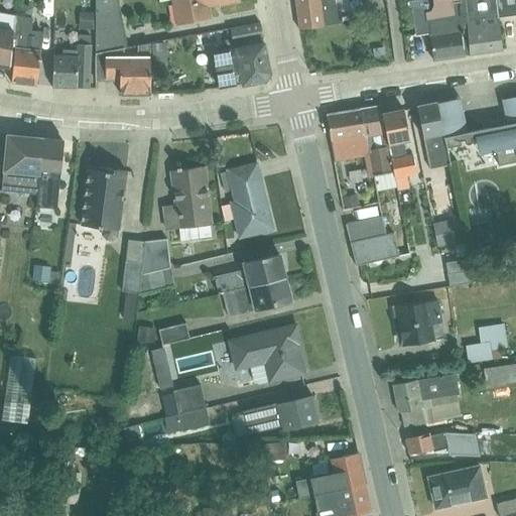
[(41,0),(42,15),(52,14),(51,0),(41,0)]
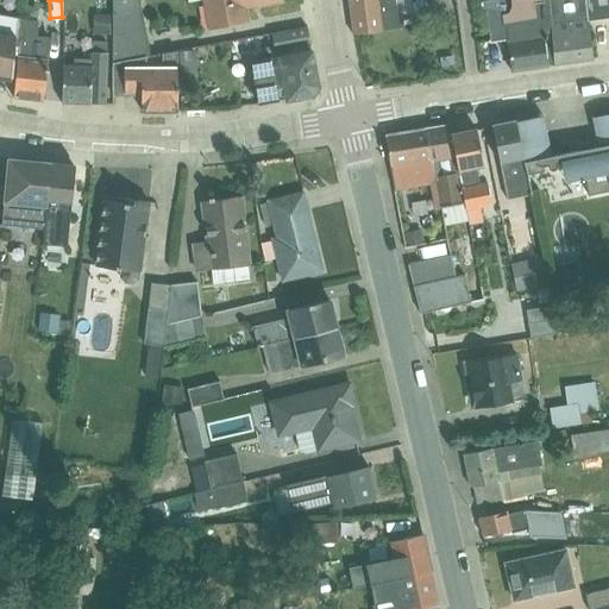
[(113,0),(113,64),(149,57),(137,0),(113,0)]
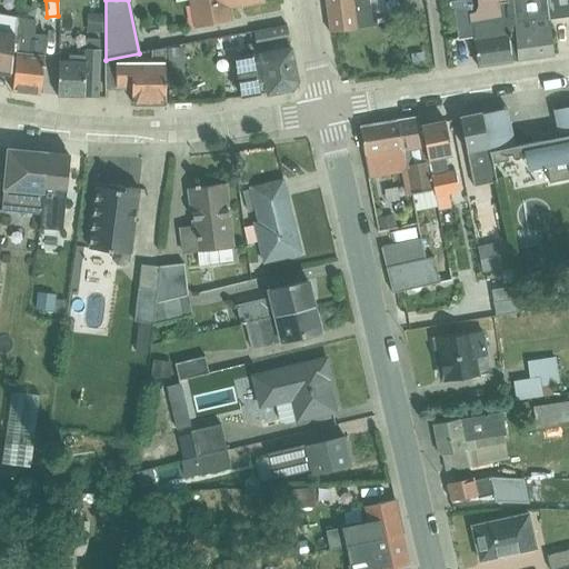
[(261,0),(175,0),(176,3),(189,0),(195,29),(232,22),(230,9),(262,2),(261,0)]
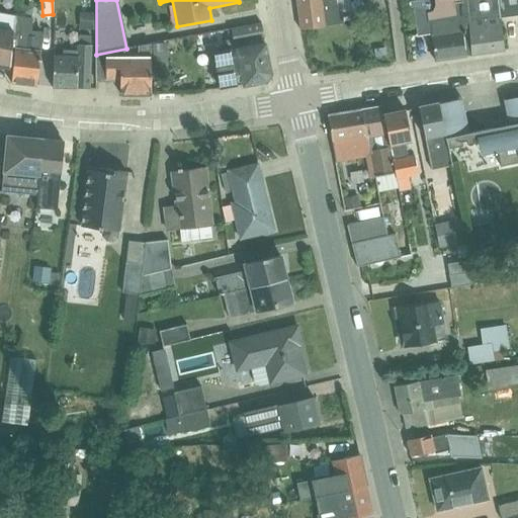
[(336,0),(295,0),(299,30),(343,23),(341,5),(337,6),(336,0)]
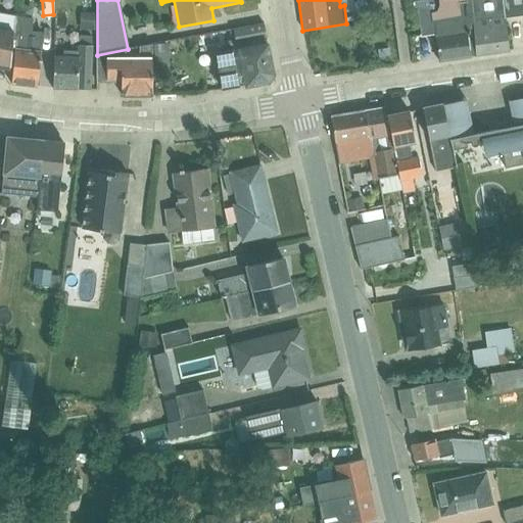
[(457,0),(459,14),(460,22),(473,20),(471,0),(439,0),(440,1),(448,0),(457,0)]
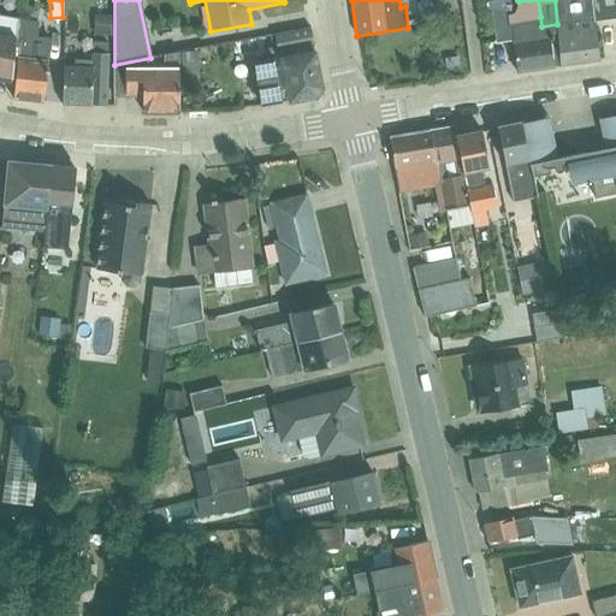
[(615,0),(555,0),(557,24),(558,39),(560,66),(599,61),(594,23),(615,19),(615,0)]
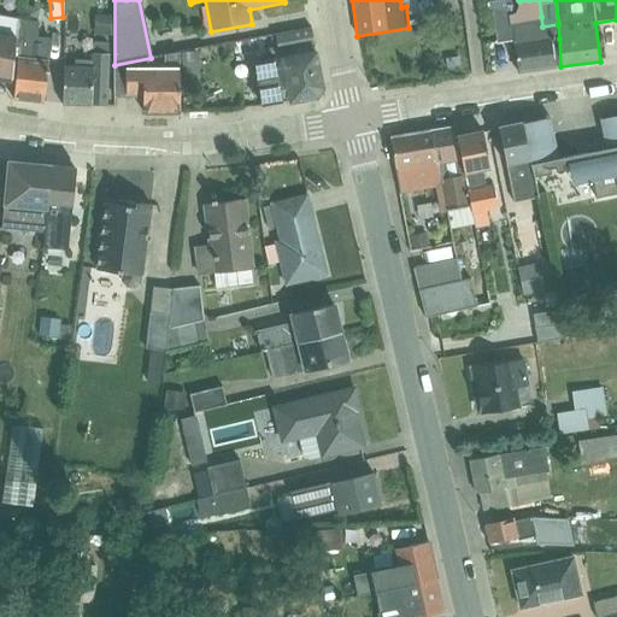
[(559,39),(558,24),(542,27),(541,17),(512,22),(510,9),(492,11),(497,43),(513,41),(518,72),(554,68),(551,40),(559,39)]
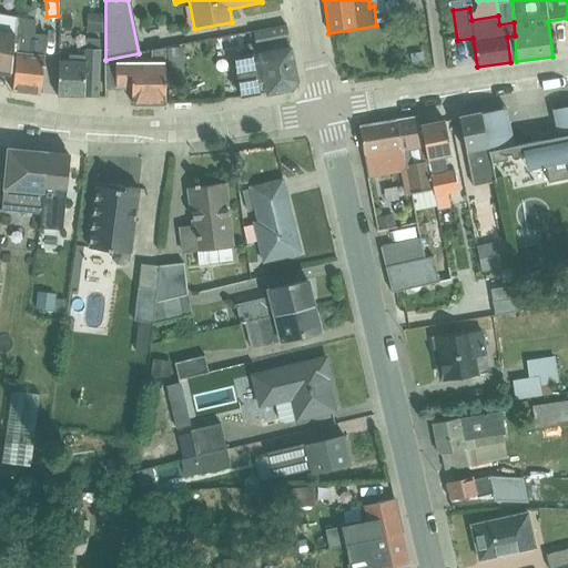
[(103,14),(88,14),(87,33),(102,33),(103,14)]
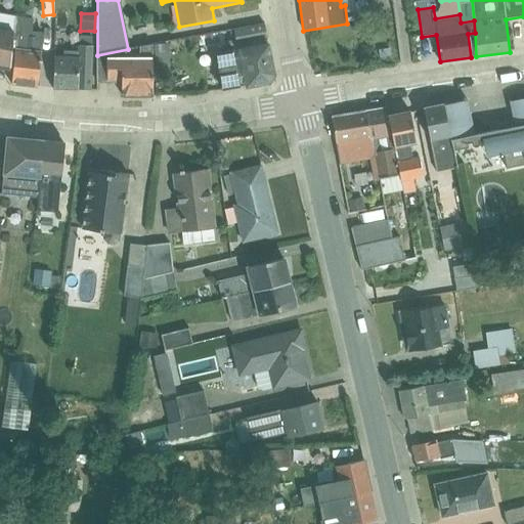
[(0,68),(11,70),(15,17),(0,14),(0,68)]
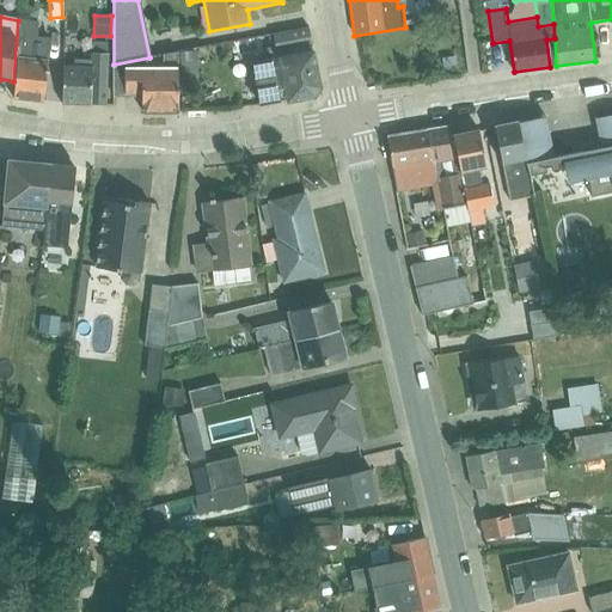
[(22,20),(13,99),(44,103),(50,40),(34,38),(35,22),(22,20)]
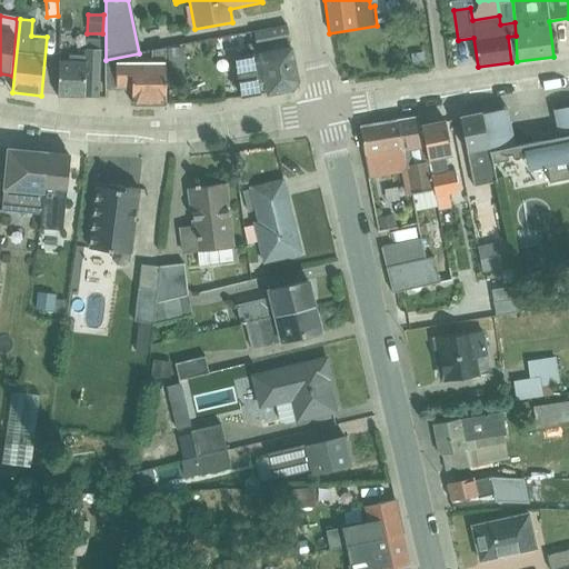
[(297,81),(289,40),(287,26),(255,32),(256,43),(245,46),(246,58),(235,59),(241,95),(242,99),(291,90),(297,81)]
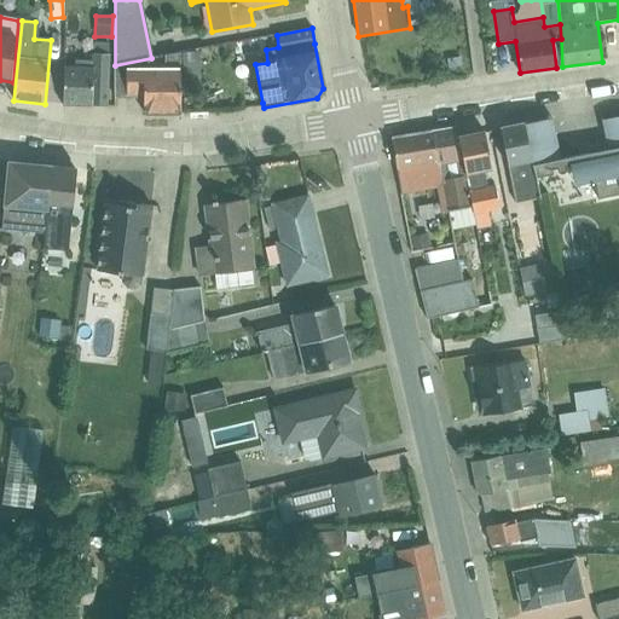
[(65,67),(63,105),(92,106),(108,106),(110,56),(108,56),(109,45),(93,44),(93,55),(75,53),(75,67),(65,67)]
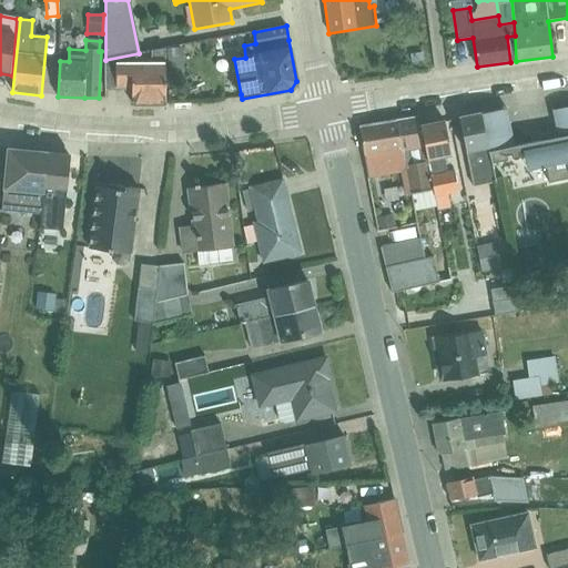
[(183,44),(168,48),(168,79),(183,79),(183,44)]
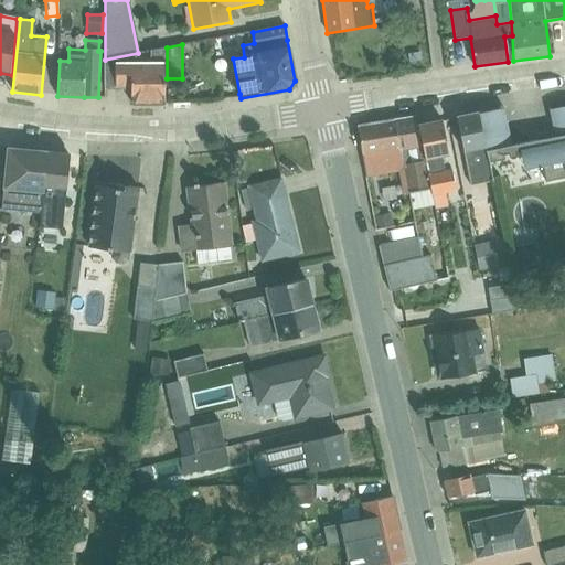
[(131,104),(164,104),(164,49),(138,53),(105,60),(105,88),(131,88),(131,104)]
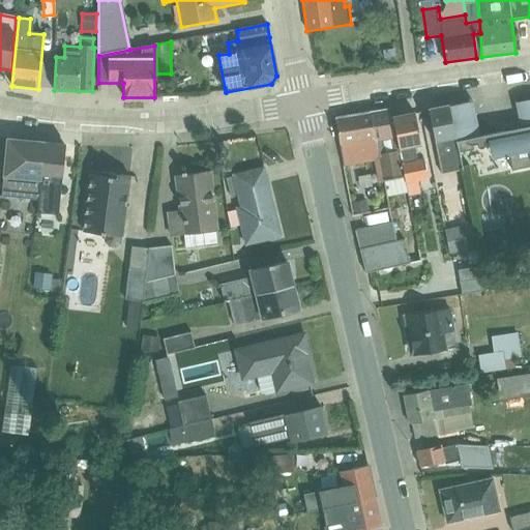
[(400,57),(393,46),(379,54),(386,65),(400,57)]
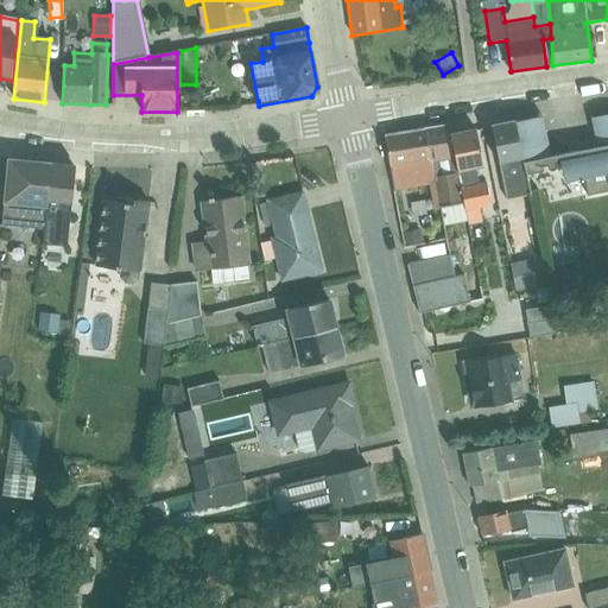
[(515,122),(526,176),(542,172),(540,166),(548,165),(548,166),(548,168),(549,169),(550,170),(551,170),(552,170),(553,170),(555,169),(556,168),(556,166),(556,165),(556,164),(555,164),(561,163),(564,183),(584,178),(588,196),(607,191),(607,114),(591,118),(596,143),(578,146),(580,152),(550,158),(545,130),(544,130),(543,128),(542,126),(540,124),(538,122),(534,121),(532,120),(530,120),(530,119),(515,122)]
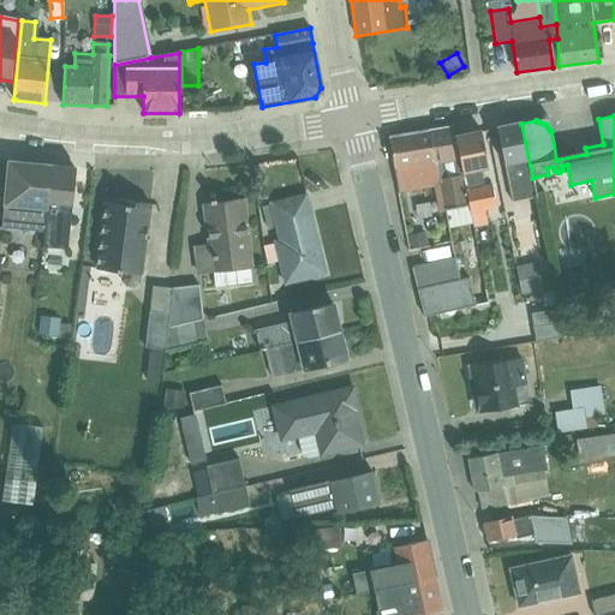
[(537,197),(532,178),(521,124),(497,129),(513,202),(537,197)]
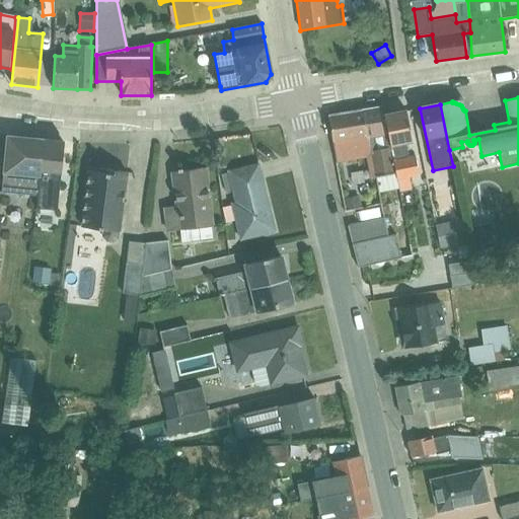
[(398,190),(384,116),(382,107),(362,110),(376,178),(379,194),(398,190)]
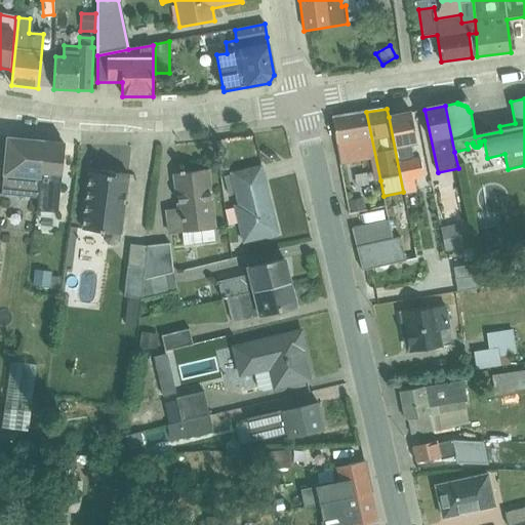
[(374,182),(380,180),(366,112),(332,118),(340,165),(370,160),(374,182)]
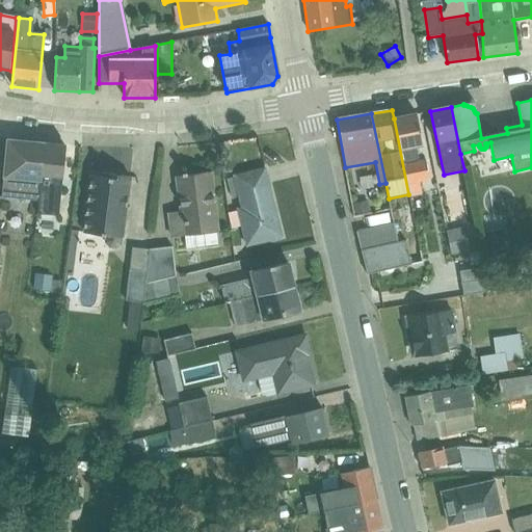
[(408,194),(409,197),(422,194),(419,182),(429,180),(426,160),(419,161),(416,148),(423,147),(416,113),(394,118),(408,194)]
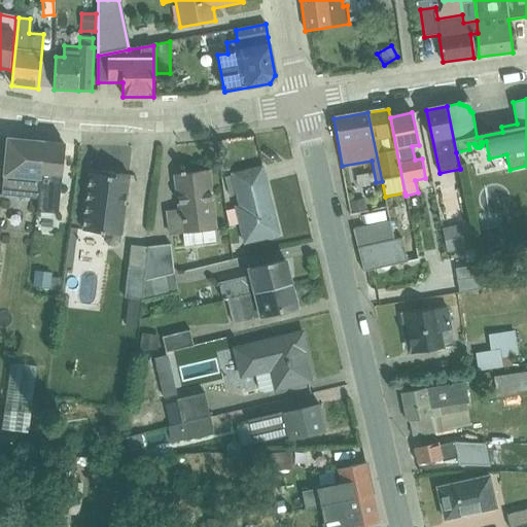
[(7,138),(2,196),(39,200),(44,142),(7,138)]
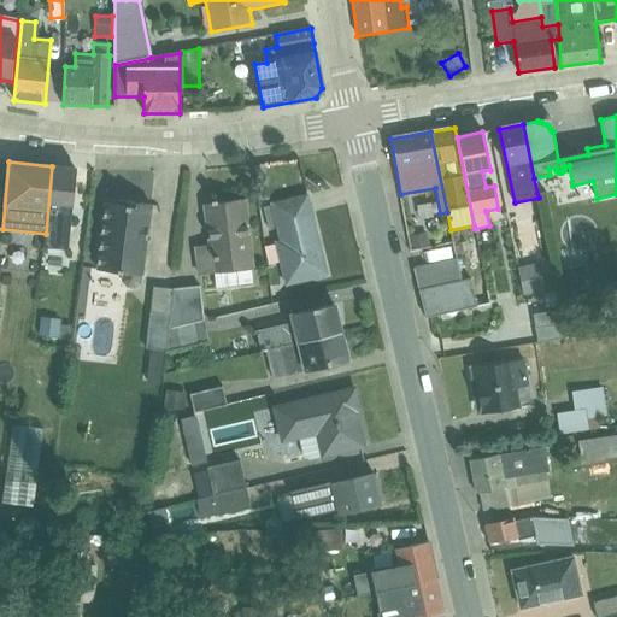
[(68,250),(76,169),(52,166),(46,234),(43,248),(68,250)]
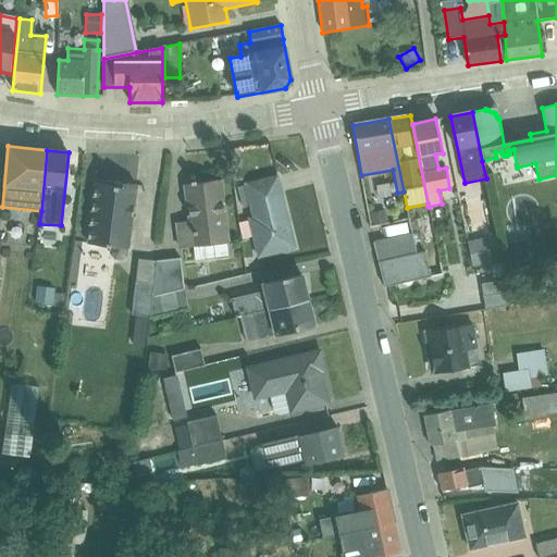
[(258,258),(295,249),(277,177),(245,185),(252,218),(248,219),(258,258)]
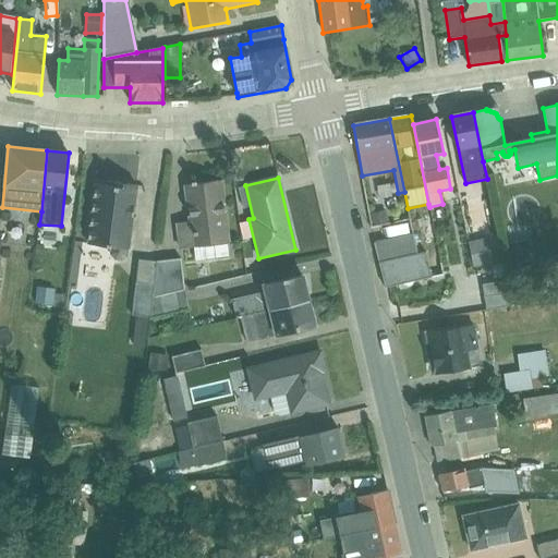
[(187,217),(187,222),(176,225),(179,250),(194,247),(195,262),(230,256),(220,181),(196,184),(195,182),(191,183),(191,184),(185,185),(190,217),(187,217)]
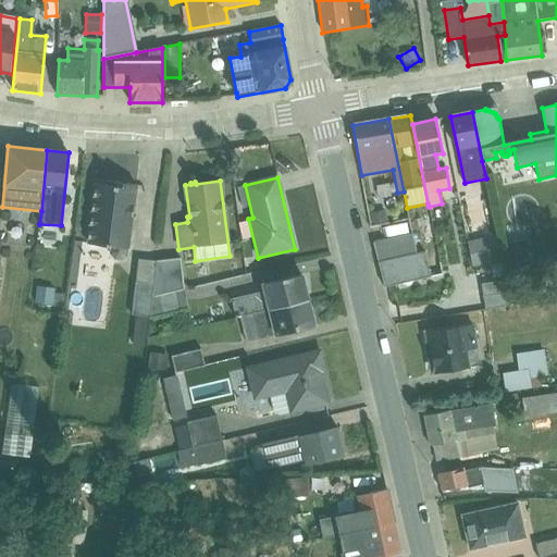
[(95,184),(87,244),(110,247),(109,255),(114,260),(122,261),(127,256),(136,185),(109,182),(109,186),(95,184)]
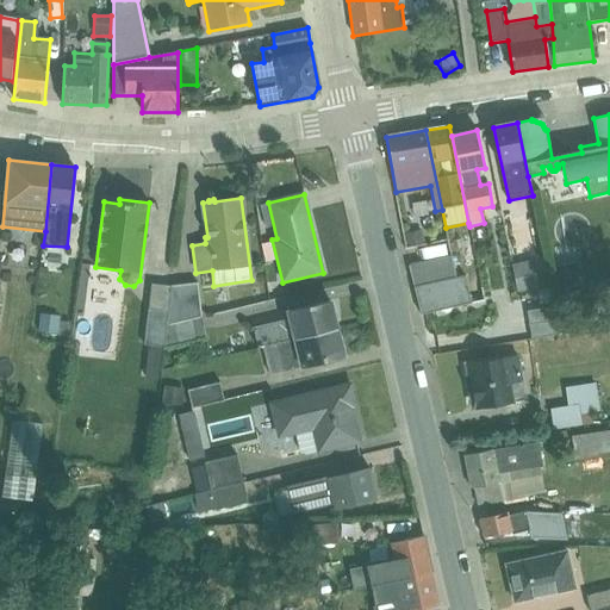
[(514,246),(528,246),(527,223),(512,224),(514,246)]
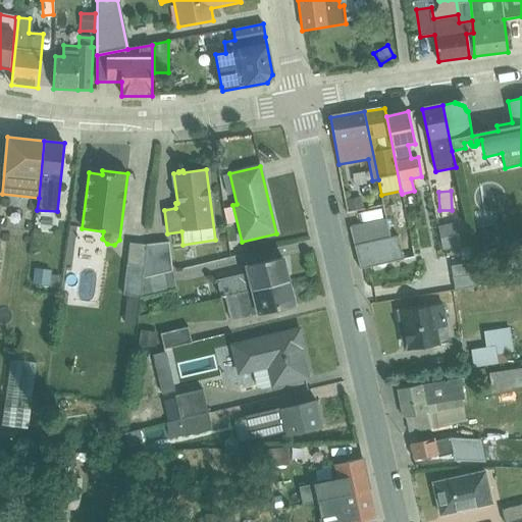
[(364,207),(362,197),(348,200),(350,211),(364,207)]
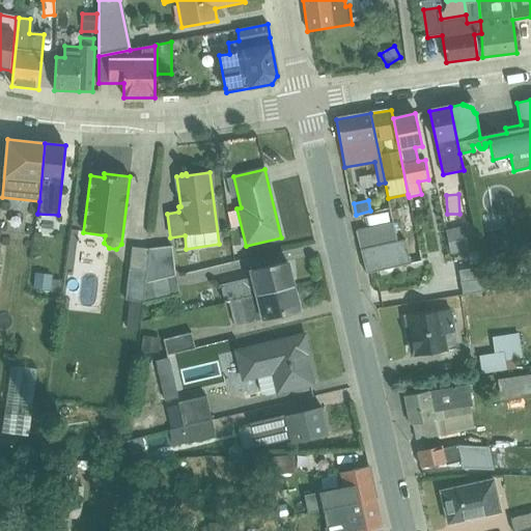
[(393,223),(356,231),(360,250),(396,243),(393,223)]
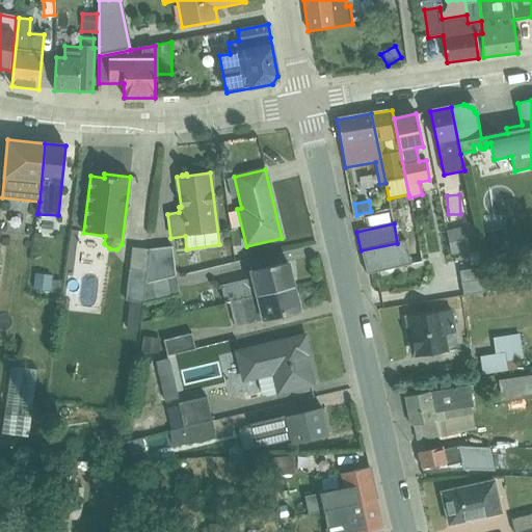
[(464,227),(448,231),(452,255),(470,250),(464,227)]
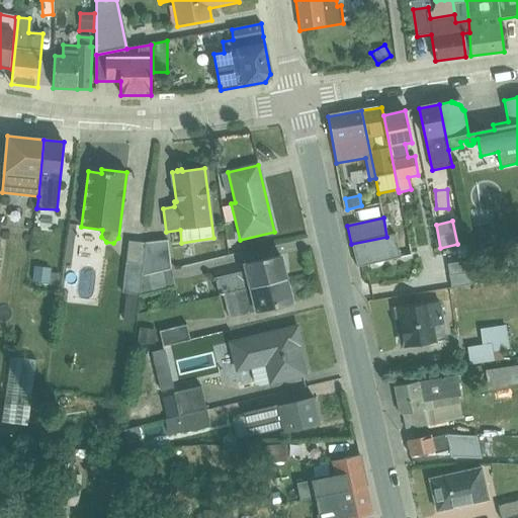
[(492,223),(471,227),(477,250),(497,246),(492,223)]
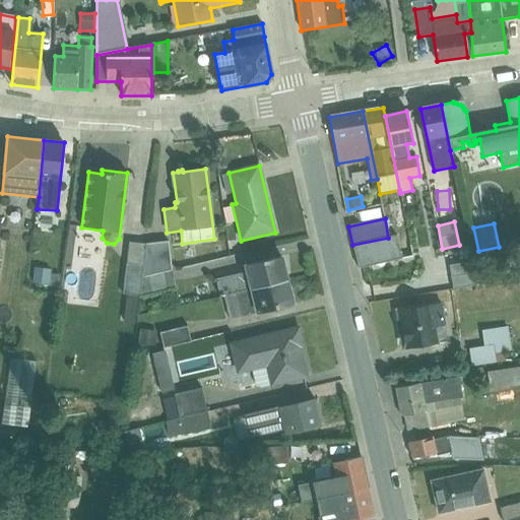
[(388,238),(352,245),(359,268),(401,259),(396,236),(388,238)]
